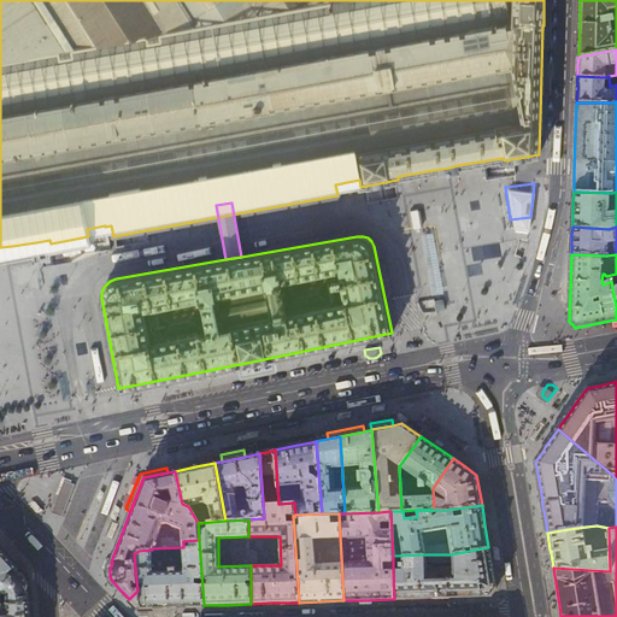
[(204,605),(199,540),(183,541),(183,547),(184,569),(183,571),(176,573),(176,568),(170,569),(170,573),(153,573),(152,550),(139,551),(134,554),(137,591),(129,599),(133,601),(137,607),(169,606),(204,605)]
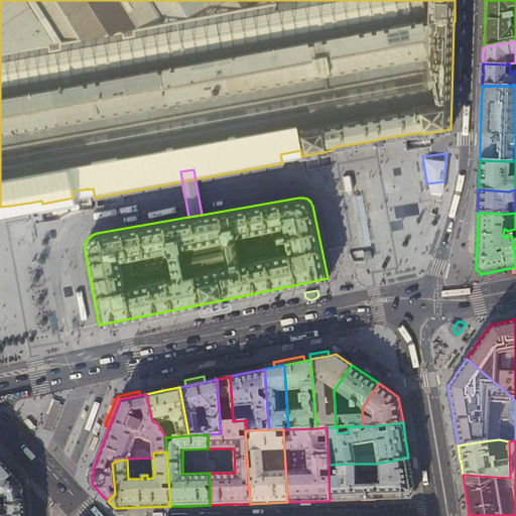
[(0,458),(0,515),(26,515),(25,496),(23,497),(24,495),(24,494),(25,492),(25,489),(24,487),(24,485),(23,484),(21,481),(20,480),(17,479),(15,479),(17,477),(3,462),(0,458)]
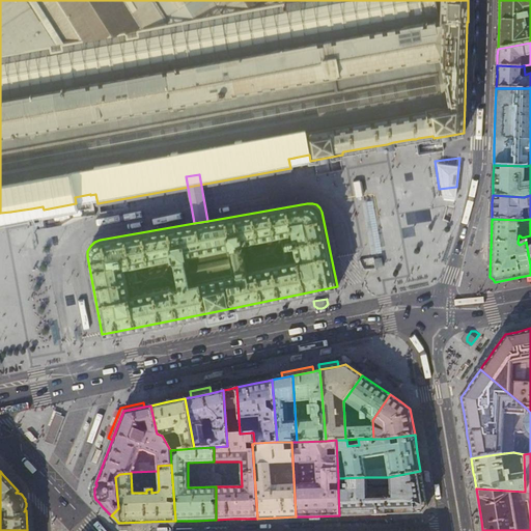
[(426,506),(420,471),(388,477),(366,477),(366,483),(371,483),(371,484),(389,484),(390,497),(367,498),(367,514),(378,514),(422,512),(426,506)]
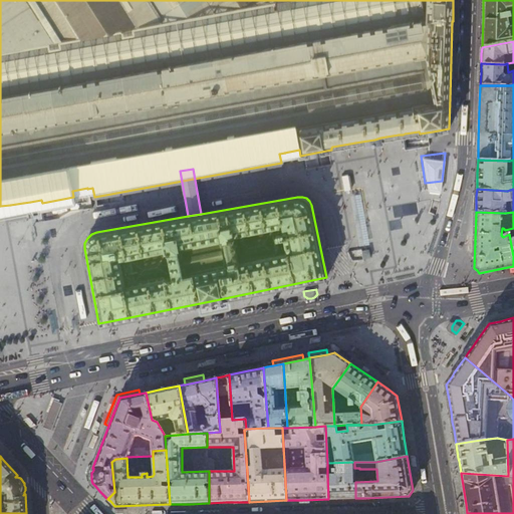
[(354,468),(354,462),(327,463),(327,466),(335,466),(335,475),(327,475),(328,499),(355,498),(355,482),(354,468)]
